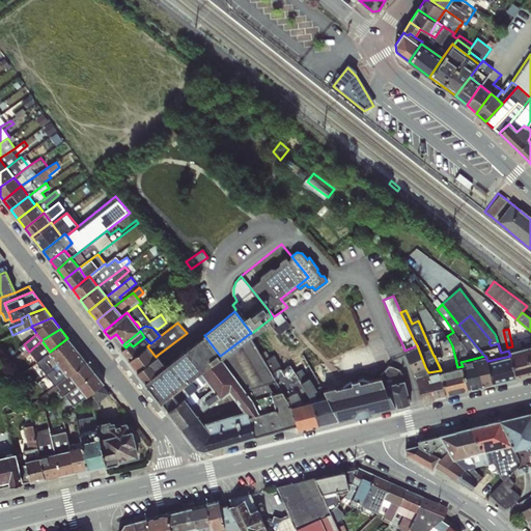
[(249,334),(220,356),(252,398),(256,406),(259,413),(275,409),(272,393),(282,390),(276,380),(264,361),(249,334)]
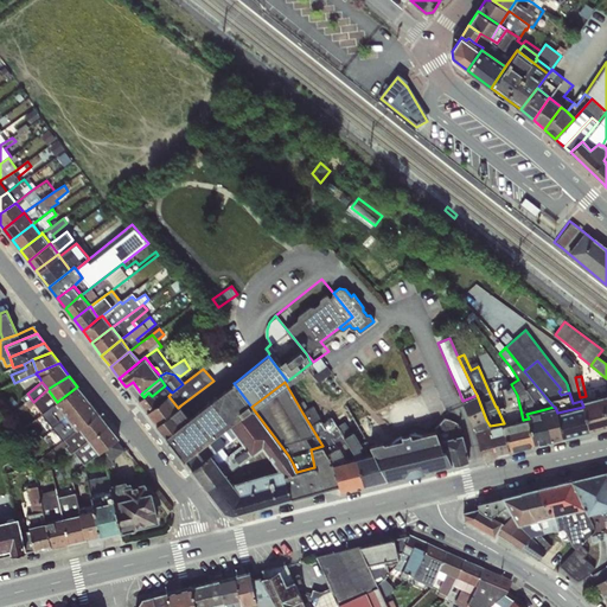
[(190,416),(166,436),(184,460),(249,408),(251,407),(234,383),(190,416)]
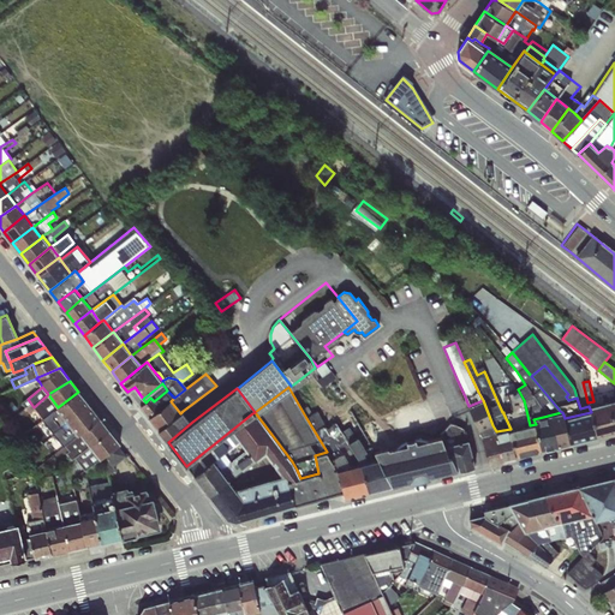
[(508,411),(503,412),(503,413),(511,429),(530,425),(524,400),(518,389),(515,392),(508,393),(512,410),(508,411)]
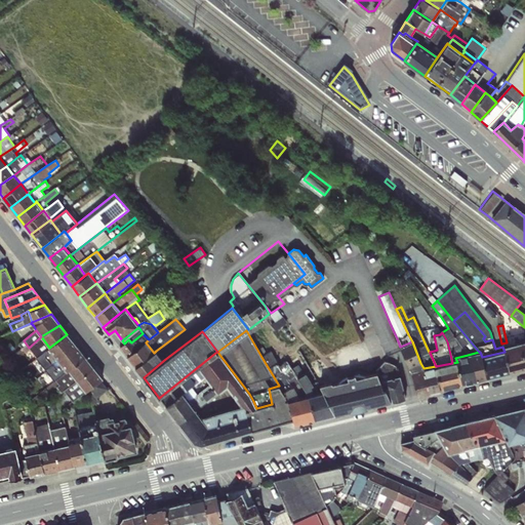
[(131,342),(128,339),(124,344),(120,348),(127,357),(146,342),(149,339),(143,333),(131,342)]
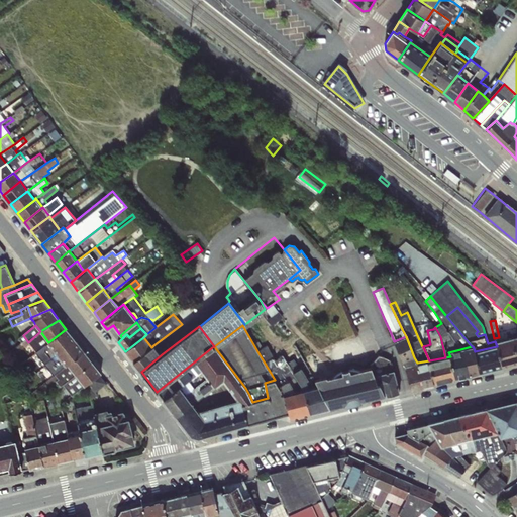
[(48,342),(47,343),(58,355),(76,341),(66,329),(48,342)]
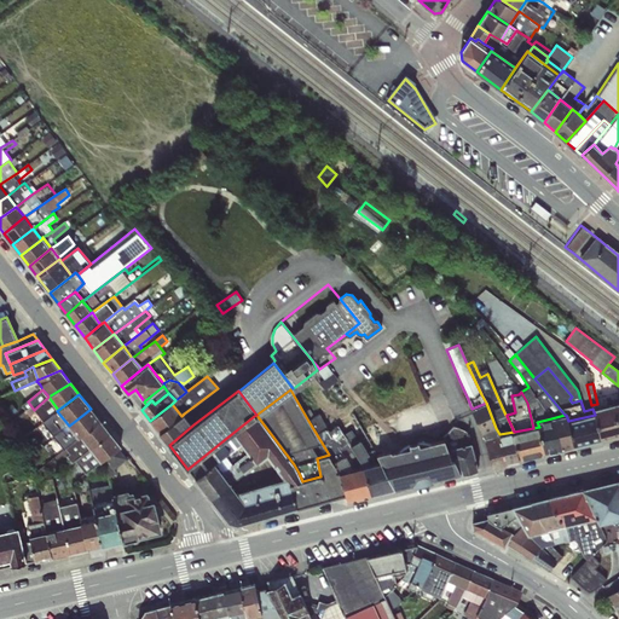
[(48,397),(34,410),(35,411),(42,421),(57,411),(58,410),(48,397)]
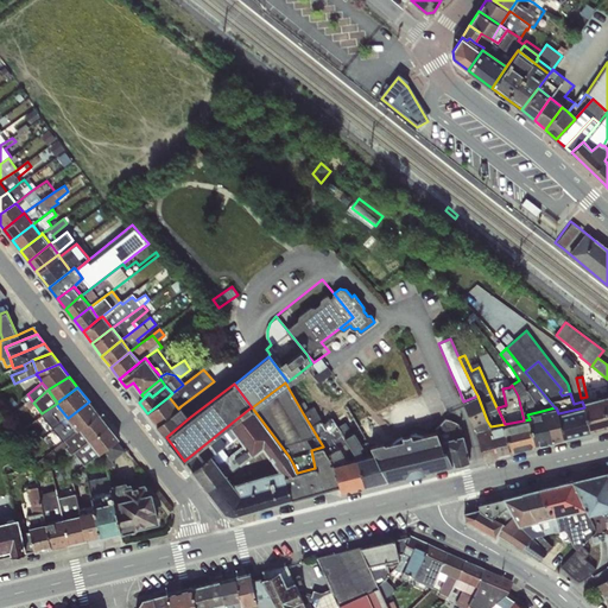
[(496,392),(491,394),(496,407),(498,407),(502,406),(496,392)]
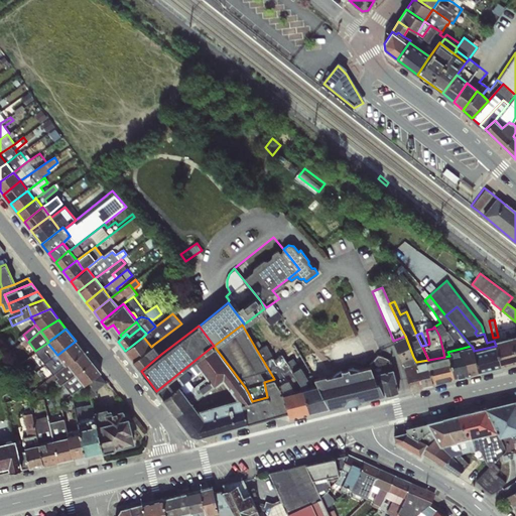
[(28,342),(23,335),(22,334),(18,338),(25,347),(29,343),(28,342)]
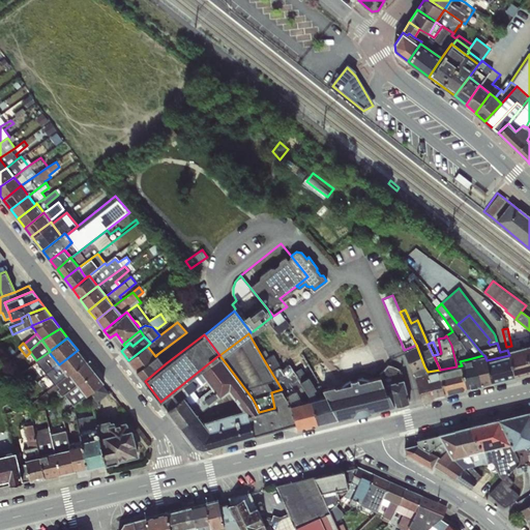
[(529,344),(521,347),(527,373),(529,372),(529,344)]
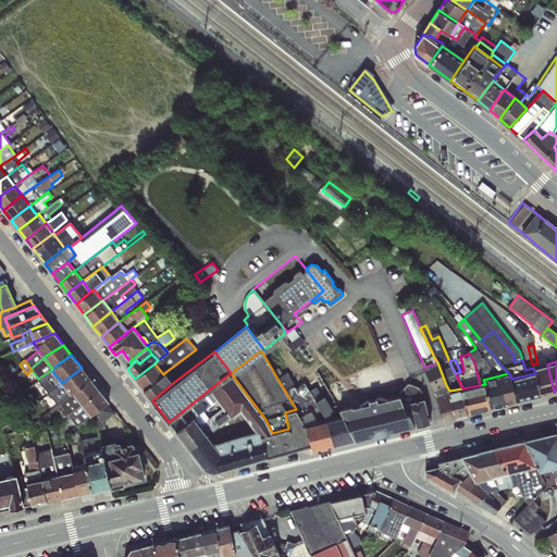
[(437,362),(424,368),(436,395),(449,391),(446,385),(437,362)]
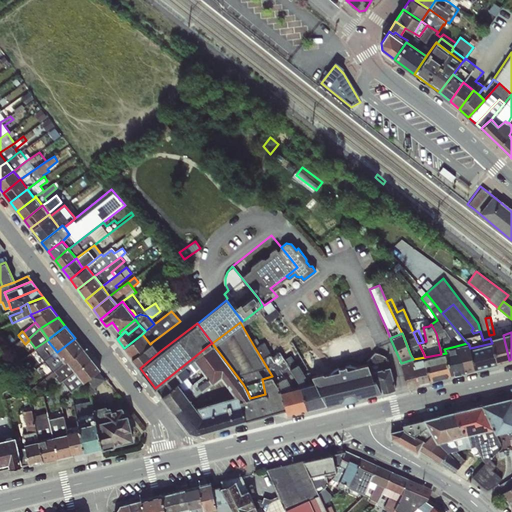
[(142,334),(124,348),(133,358),(136,362),(140,368),(160,351),(156,346),(152,342),(150,344),(142,334)]
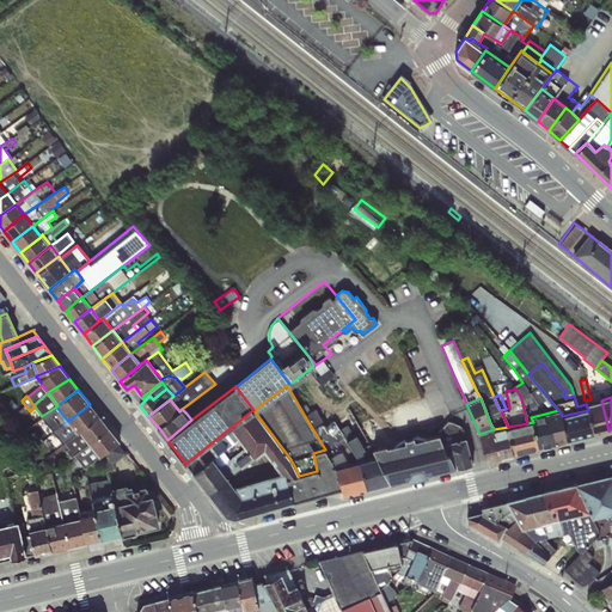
[(601,401),(586,404),(588,410),(594,434),(595,434),(609,430),(601,401)]
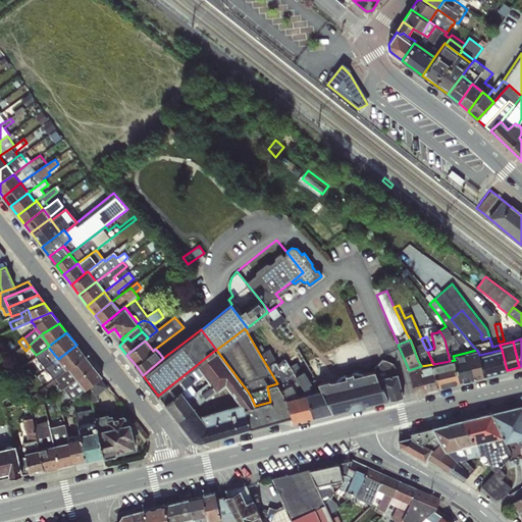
[(76,345),(58,359),(65,368),(66,369),(68,368),(85,355),(76,345)]
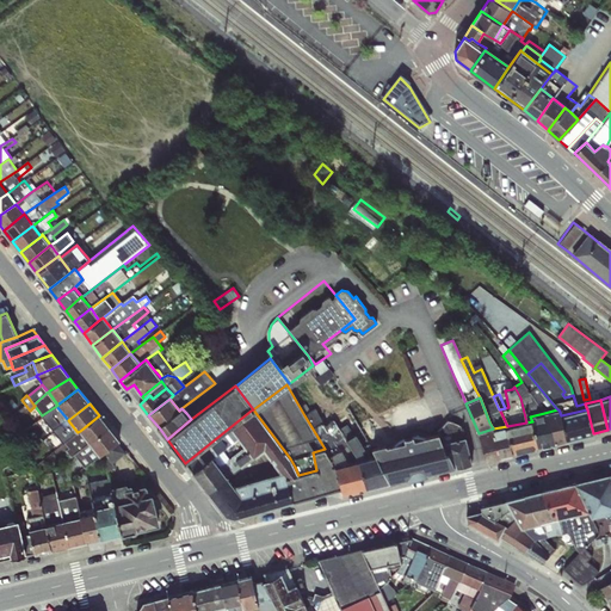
[(437,405),(420,415),(424,420),(440,409),(437,405)]
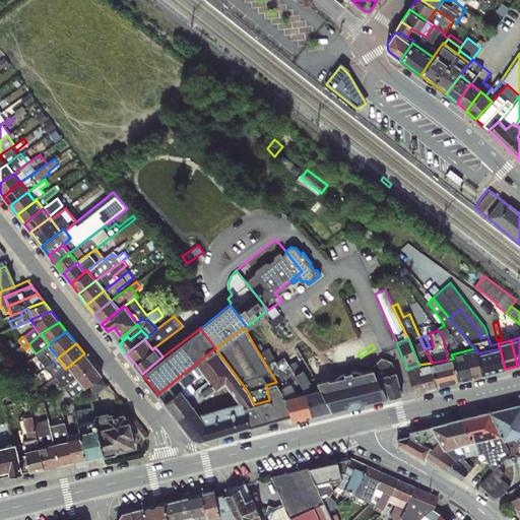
[(48,345),(36,353),(27,361),(31,366),(39,359),(43,364),(35,371),(38,374),(58,358),(48,345)]
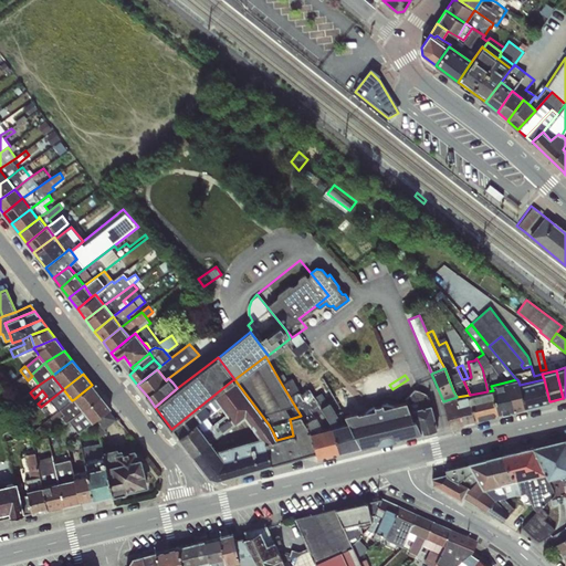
[(293,378),(282,385),(294,405),(301,416),(310,430),(328,426),(332,425),(317,405),(306,411),(299,398),(302,395),(301,392),(293,378)]
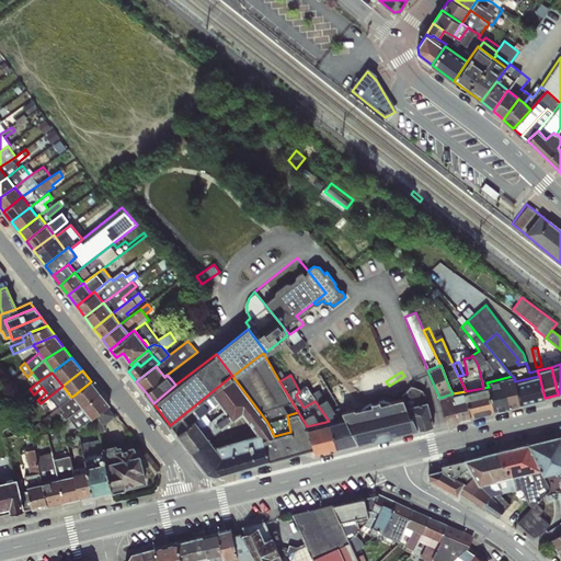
[(230,377),(170,425),(176,434),(195,420),(207,410),(218,402),(225,410),(232,421),(242,414),(258,434),(262,438),(273,436),(274,436),(271,428),(266,421),(232,376),(230,377)]
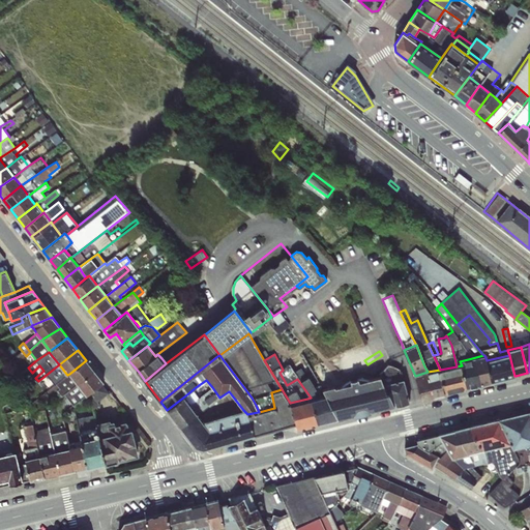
[(483,355),(472,358),(478,384),(491,382),(487,360),(484,355),(483,355)]
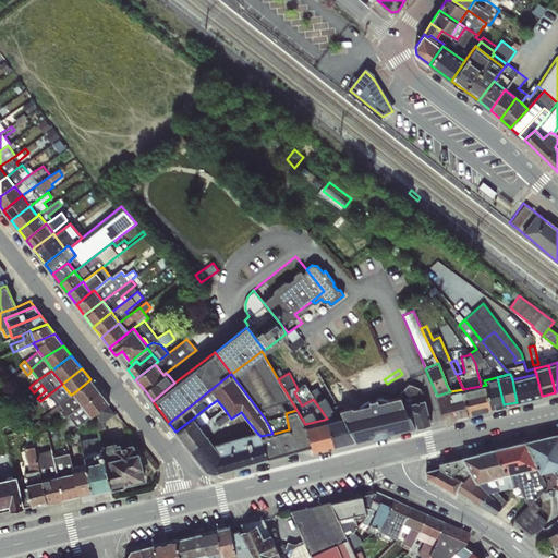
[(536,374),(512,379),(517,402),(542,396),(536,374)]
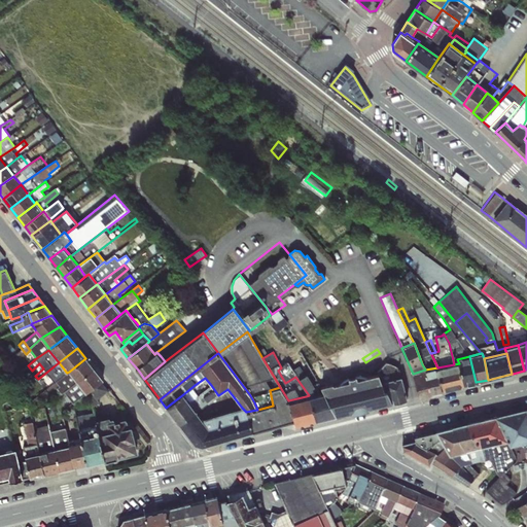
[(476,382),(469,356),(457,359),(459,363),(464,385),(476,382)]
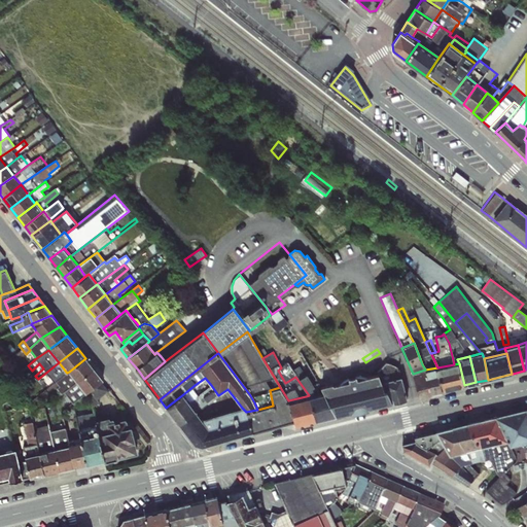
[(85,358),(69,372),(76,382),(94,369),(85,358)]
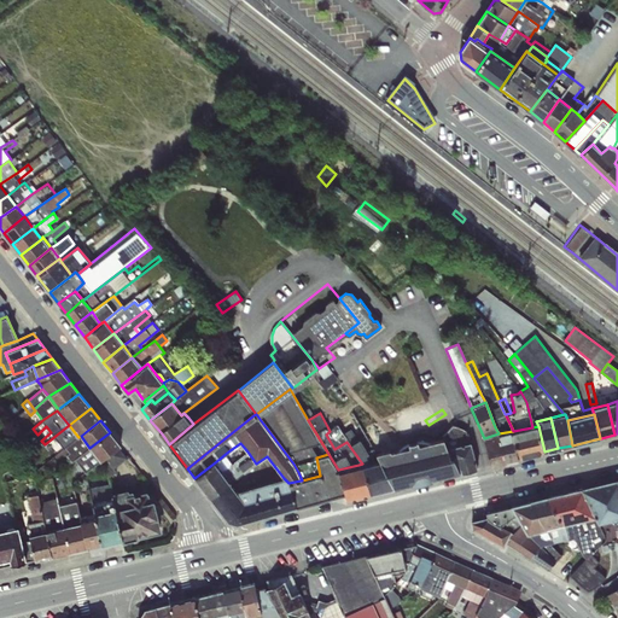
[(69,425),(45,444),(44,445),(48,453),(64,441),(68,444),(77,436),(69,425)]
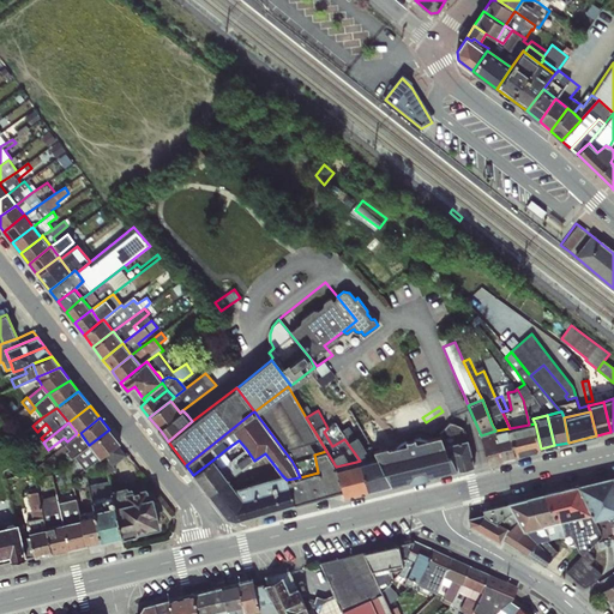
[(326,426),(327,428),(324,432),(332,446),(344,439),(341,432),(335,422),(326,426)]
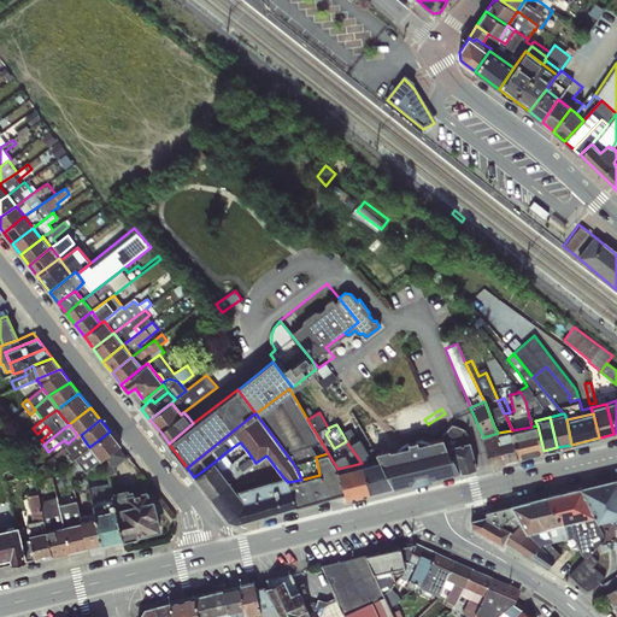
[(452,425),(442,435),(447,447),(470,441),(465,430),(463,428),(459,427),(452,425)]
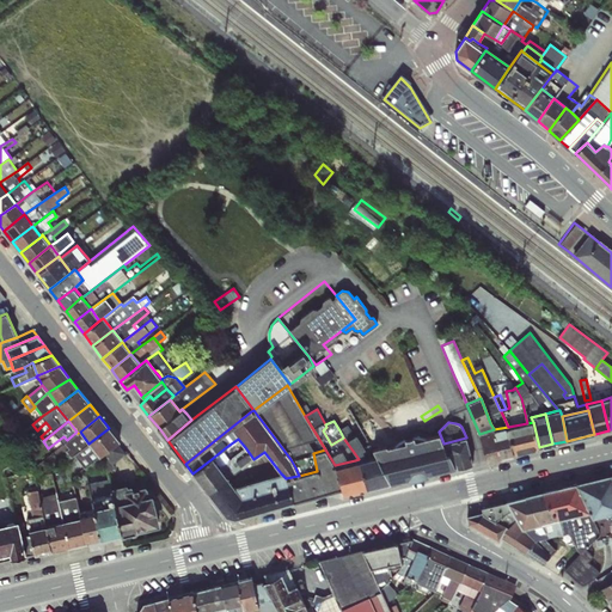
[(527,423),(508,427),(514,453),(539,447),(533,422),(527,423)]
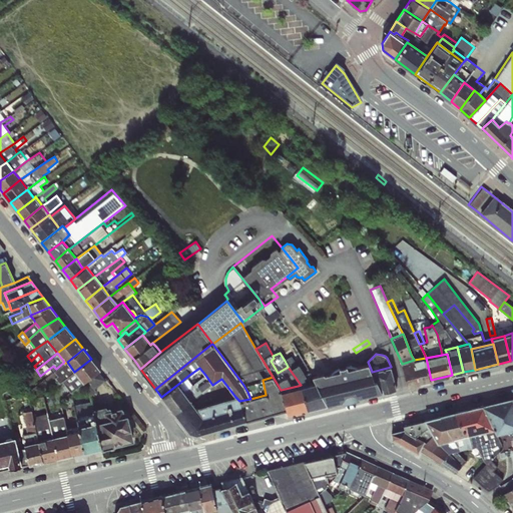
[(292,356),(285,361),(288,367),(301,385),(310,383),(299,365),(298,365),(292,356)]
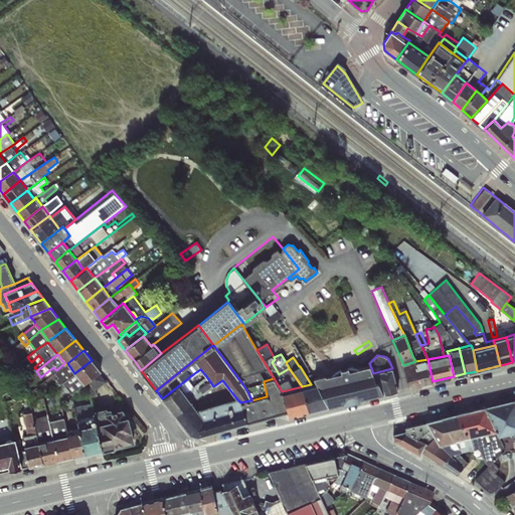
[(427,359),(415,361),(420,384),(433,381),(427,359)]
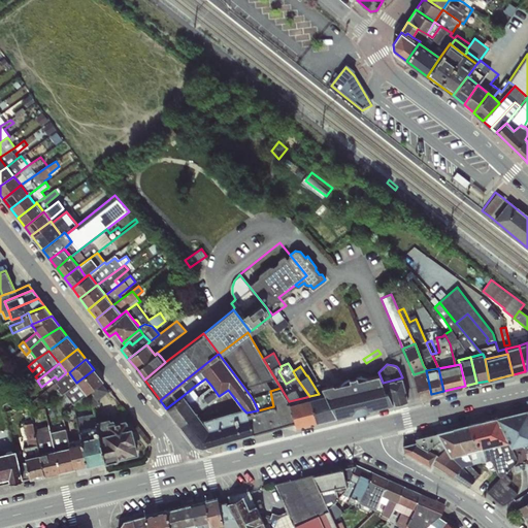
[(94,369),(76,383),(86,394),(89,392),(103,381),(94,369)]
